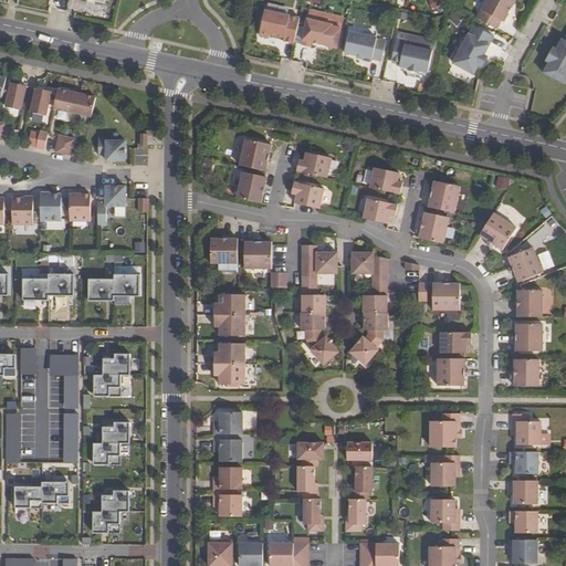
[(486,0),(478,19),(496,29),(501,21),(503,22),(515,0),(486,0)]
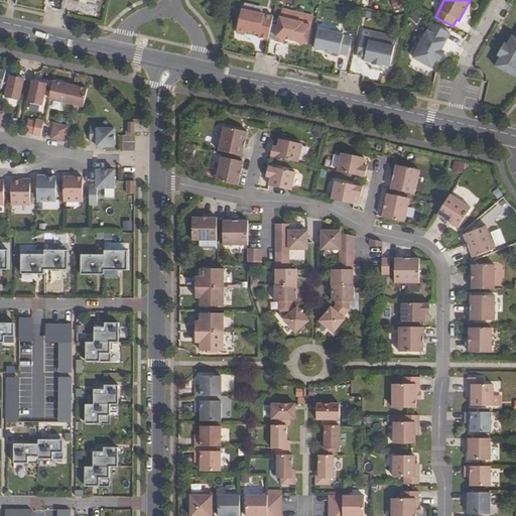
[(258,37),(268,39),(273,17),(242,10),(237,32),(245,34),(246,31),(259,34),(258,37)]
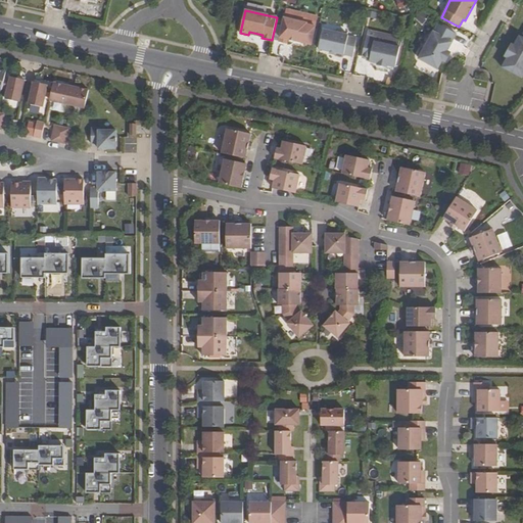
[(278,43),(287,45),(288,40),(301,43),(311,45),(315,27),(305,25),(306,24),(284,18),(278,43)]
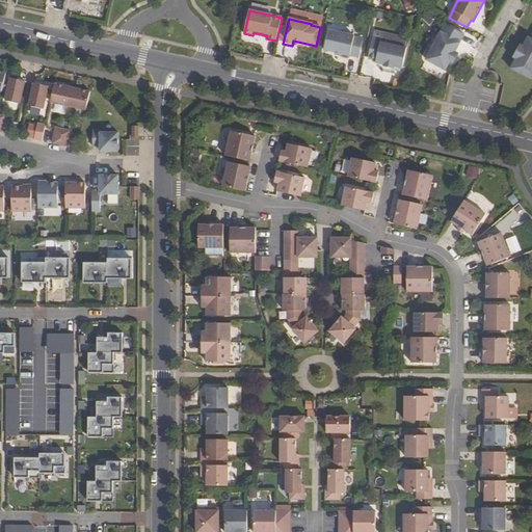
[(425,62),(424,63),(443,74),(448,64),(451,65),(455,56),(453,55),(458,46),(457,46),(462,37),(444,28),(439,35),(440,36),(429,53),(427,53),(423,59),(425,62)]
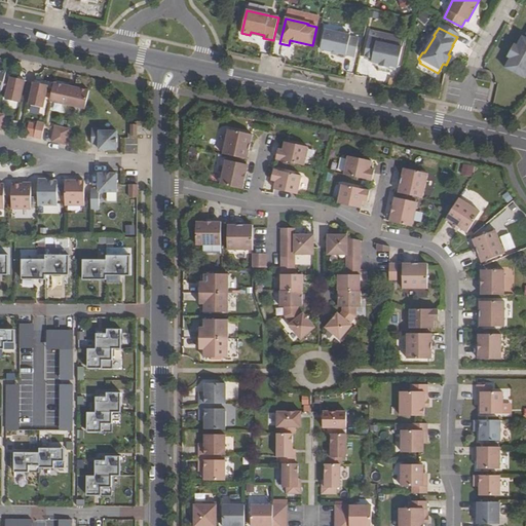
[(325,31),(320,50),(337,53),(337,55),(345,58),(345,55),(354,58),(359,38),(350,36),(325,31)]
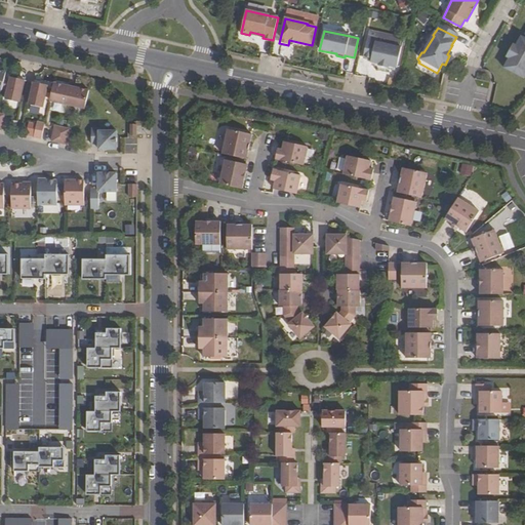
[(370,62),(397,68),(401,47),(375,41),(375,39),(367,37),(363,57),(371,58),(370,62)]
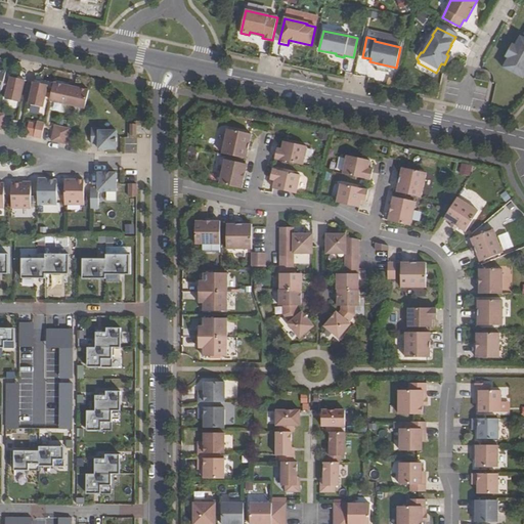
[(523,79),(523,38),(523,37),(518,47),(515,45),(509,58),(511,59),(506,69),(523,79)]
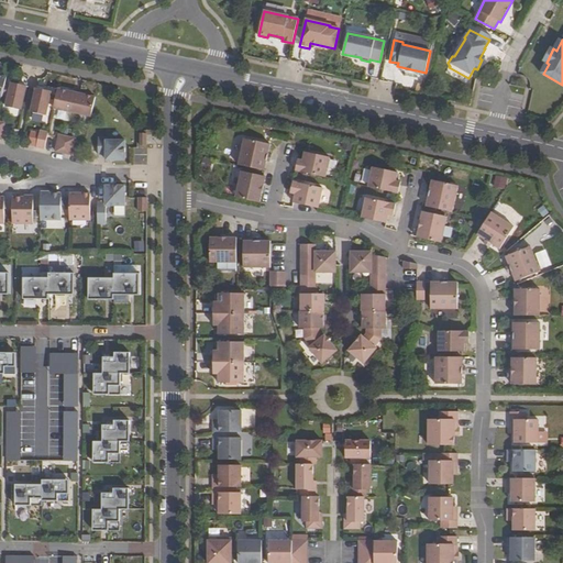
[(6,107),(21,110),(26,86),(11,83),(6,107)]
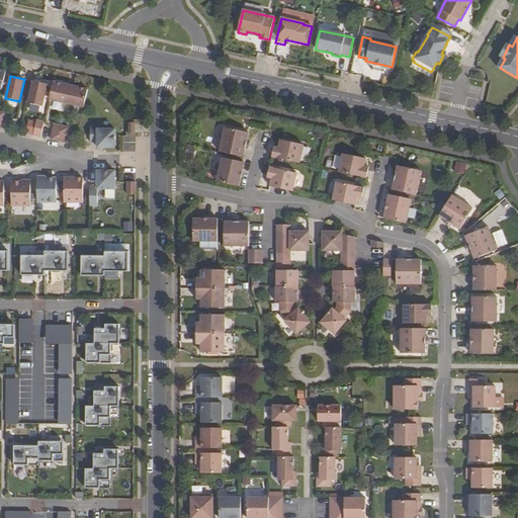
[(28,103),(42,106),(48,84),(33,81),(28,103)]
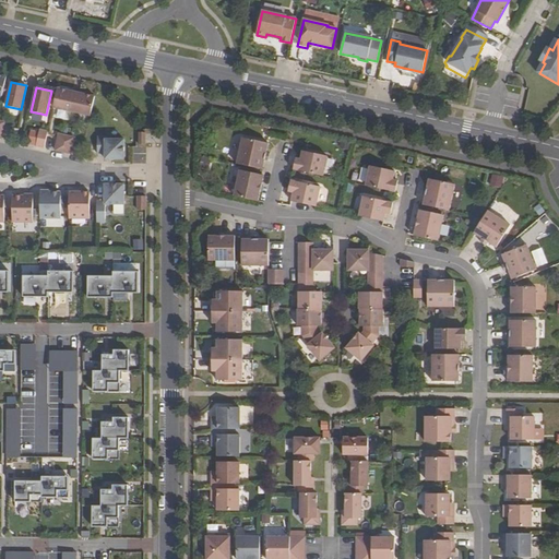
[(54,107),(72,111),(76,92),(58,88),(54,107)]
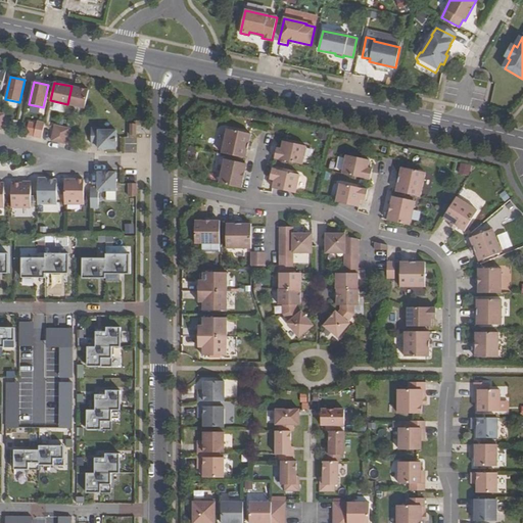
[(67,104),(85,108),(89,90),(72,86),(67,104)]
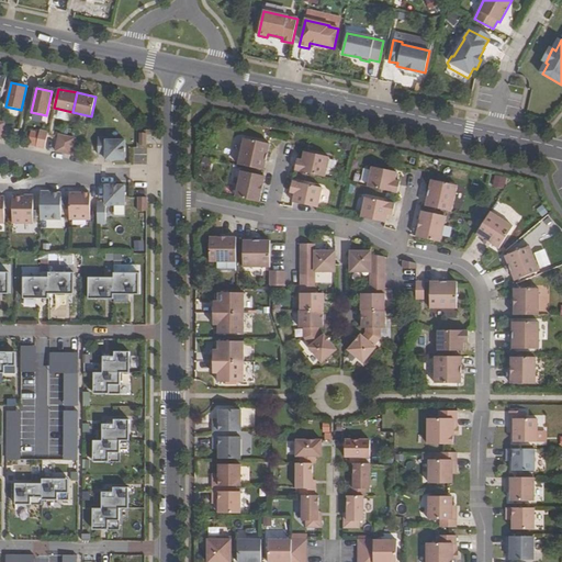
[(36,147),(44,149),(48,133),(40,131),(36,147)]
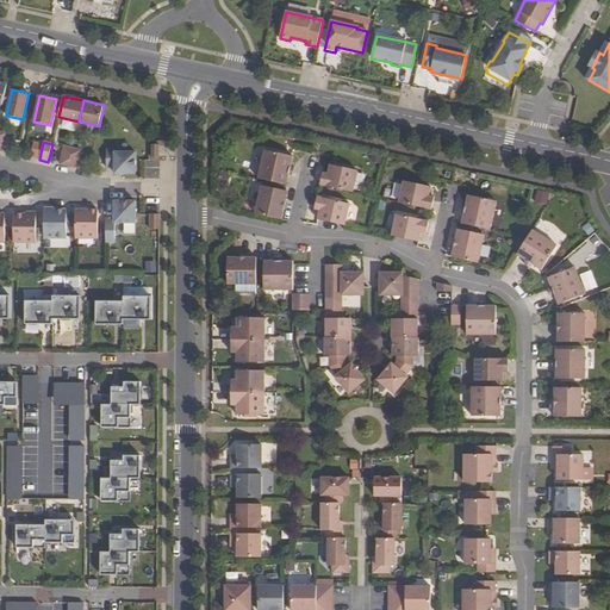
[(60,165),(68,166),(73,148),(64,147),(60,165)]
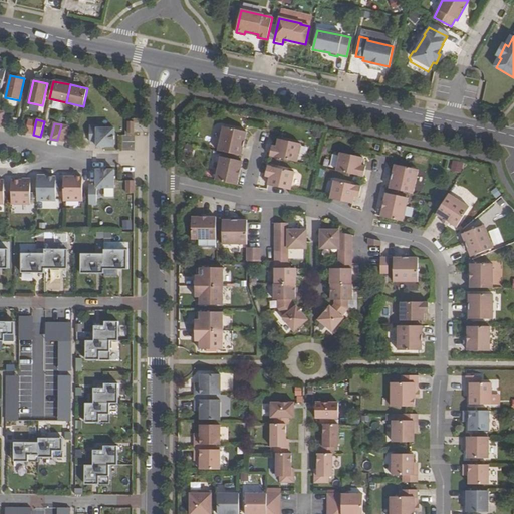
[(57,140),(65,142),(68,126),(61,124),(57,140)]
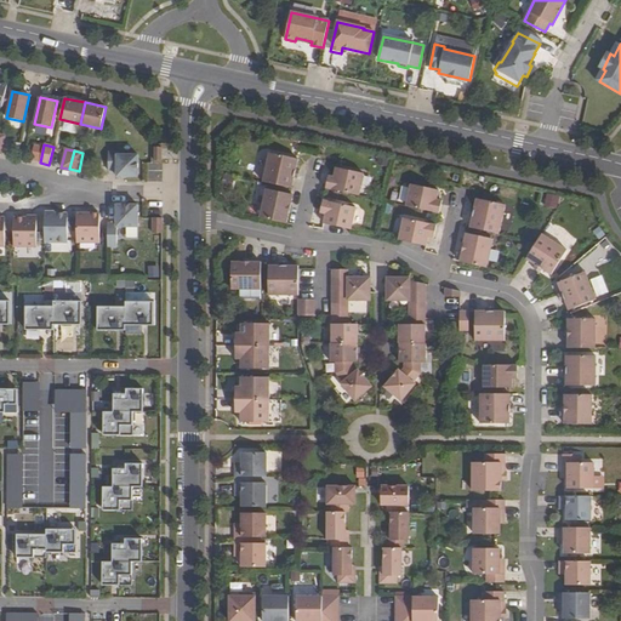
[(117,177),(138,177),(138,155),(117,155),(118,153),(108,153),(108,171),(117,171),(117,177)]
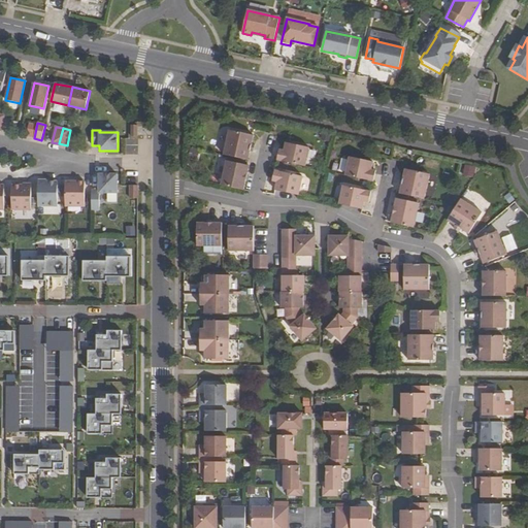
[(224,155),(248,160),(250,151),(252,144),(254,135),(229,130),(224,155)]
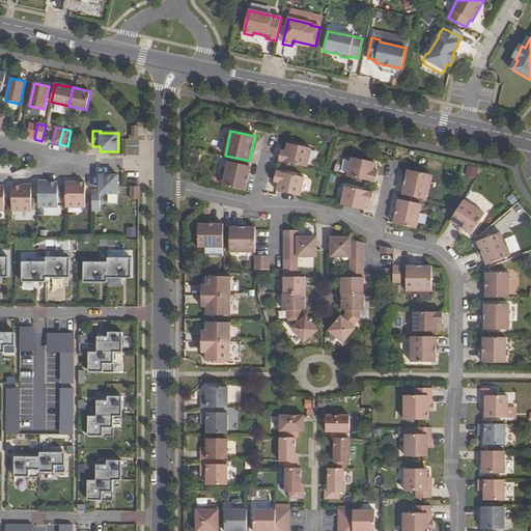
[(278,161),(307,167),(311,148),(287,143),(285,151),(284,155),(280,154),(278,161)]
